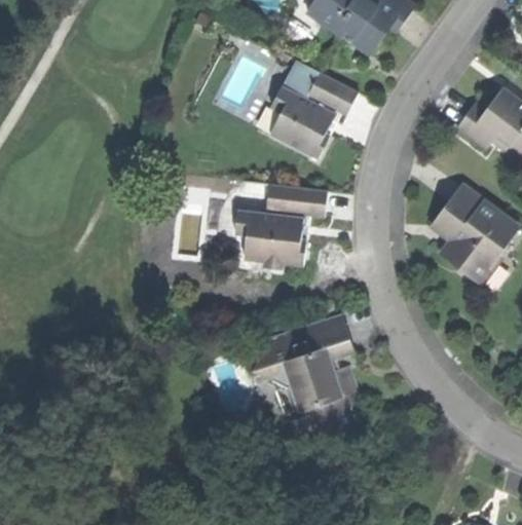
[(351,37),(370,50),(384,30),(390,34),(398,25),(413,4),(406,0),(310,0),(304,9),(341,36),(347,29),(355,34),(351,37)]
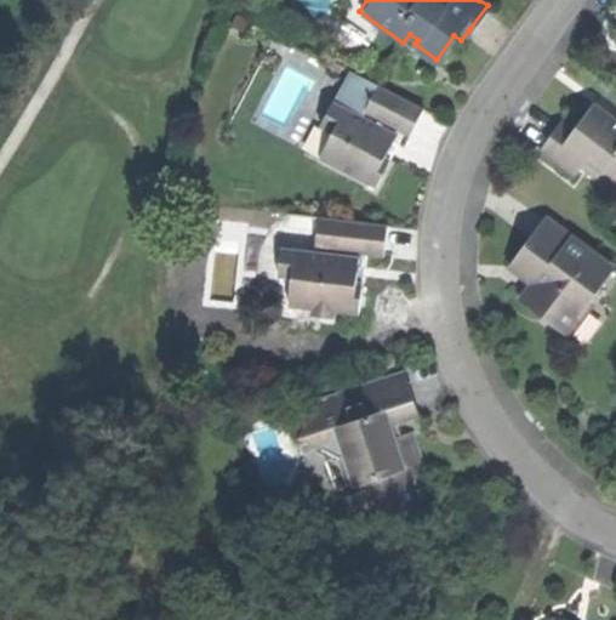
[(353,73),(337,104),(359,117),(376,85),(353,73)]
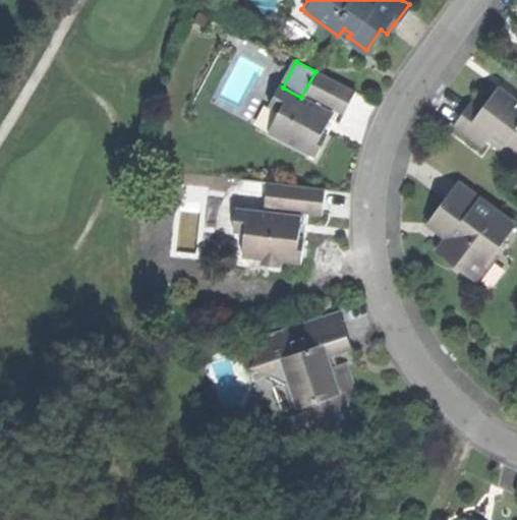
[(316,71),(301,98),(329,111),(331,108),(337,111),(342,114),(354,91),(316,71)]
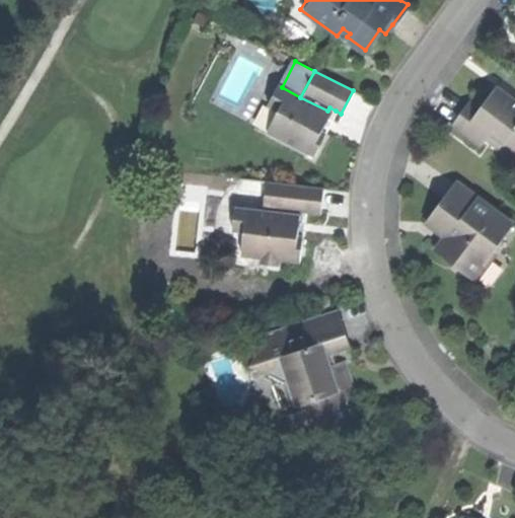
[(282,87),(278,85),(267,107),(275,112),(265,131),(312,155),(324,132),(320,130),(329,112),(327,111),(300,97),(282,87)]
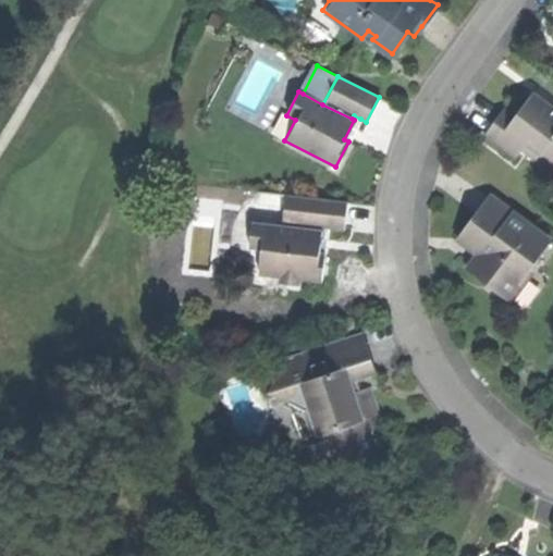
[(504,108),(484,134),(516,157),(524,146),(552,168),(552,115),(551,114),(552,111),(552,110),(529,93),(518,107),(513,114),(504,108)]
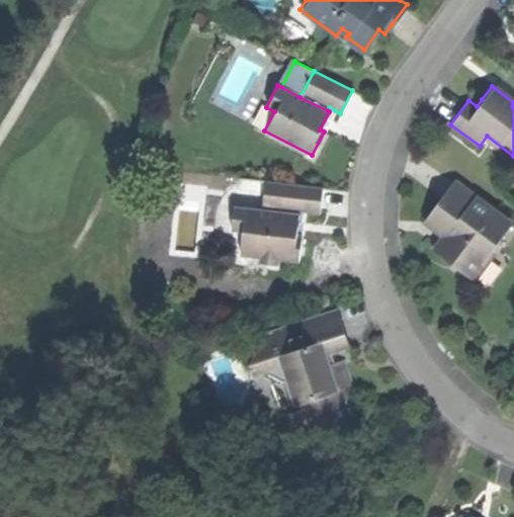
[(329,122),(335,110),(329,107),(327,110),(329,111),(320,130),(324,132),(329,122)]
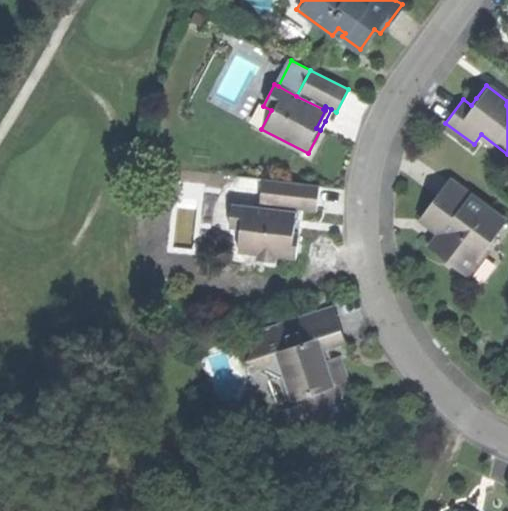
[(240,176),(236,206),(258,209),(262,179),(240,176)]
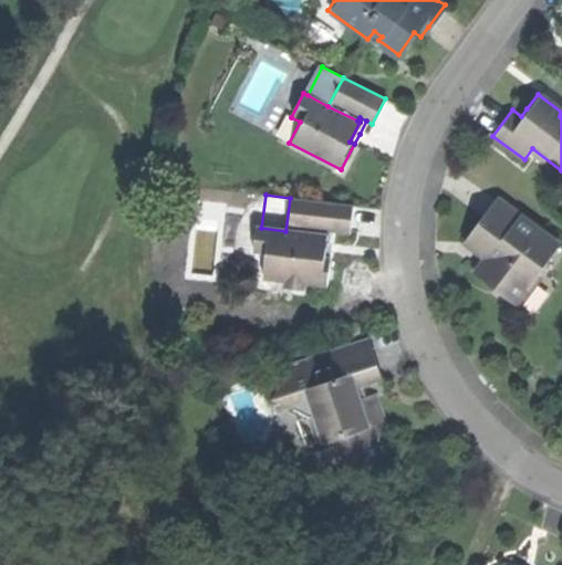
[(290,198),(285,231),(320,234),(321,229),(333,230),(350,232),(353,205),(290,198)]
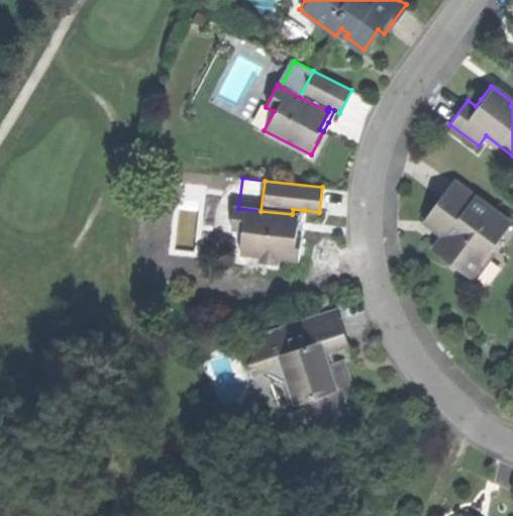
[(438,202),(424,221),(442,234),(450,239),(439,255),(471,279),(496,243),(489,238),(498,224),(484,214),(490,206),(453,181),(438,202)]
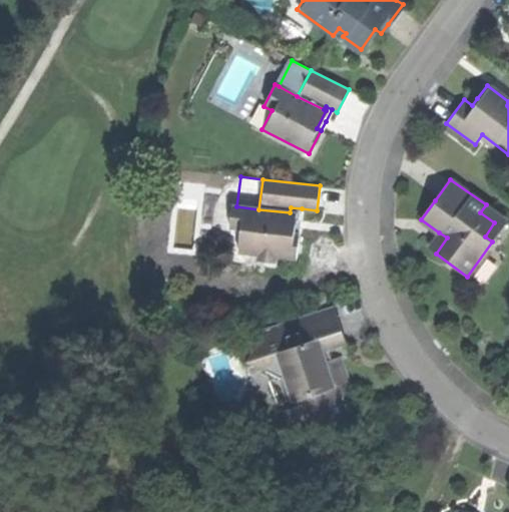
[(507,219),(486,204),(480,212),(494,222),(485,236),(492,241),(507,219)]
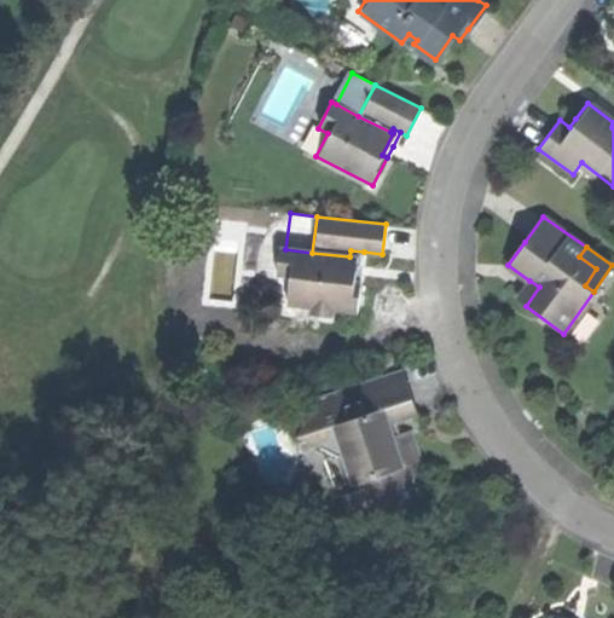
[(285,249),(279,249),(277,273),(291,275),(289,301),(311,304),(310,312),(331,315),(331,307),(358,310),(360,282),(352,281),(354,258),(349,256),(312,253),(285,249)]
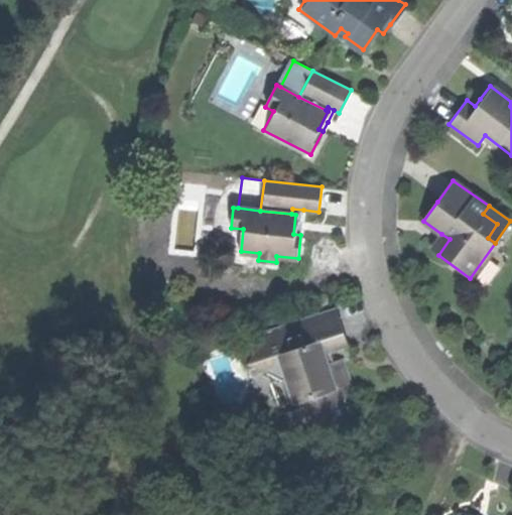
[(301,224),(303,210),(292,209),(291,214),(295,215),(293,234),(300,235),(301,224)]
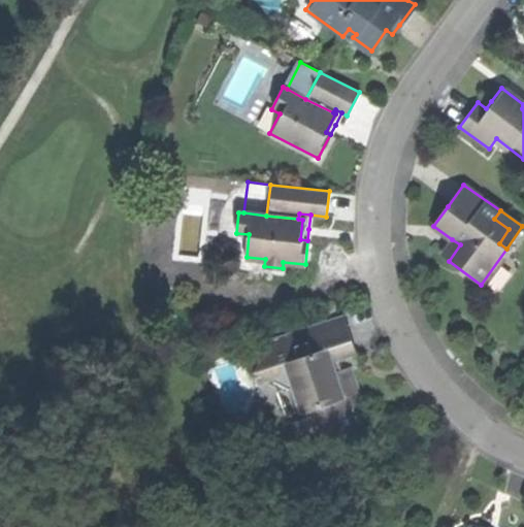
[(440,255),(449,261),(460,244),(452,239),(440,255)]
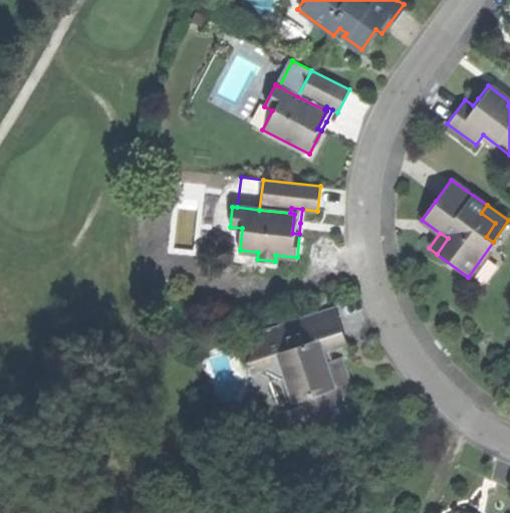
[(333,305),(292,319),(295,327),(283,331),(281,323),(262,329),(248,360),(280,375),(291,411),(286,413),(291,427),(295,425),(298,434),(347,417),(342,402),(350,382),(341,357),(328,361),(326,355),(324,351),(346,343),(333,305)]
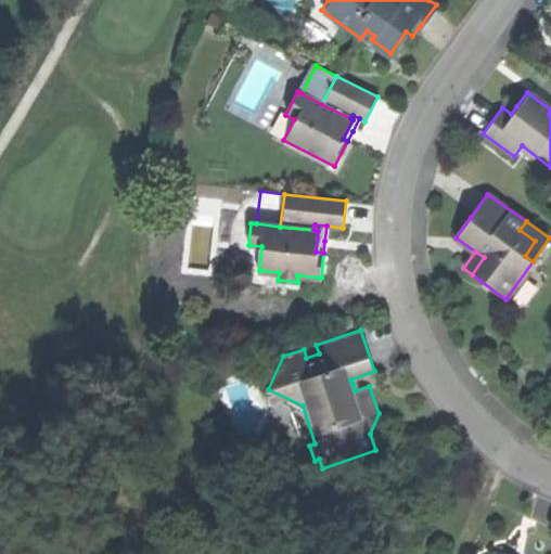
[(316,345),(304,349),(306,358),(319,353),(316,345)]
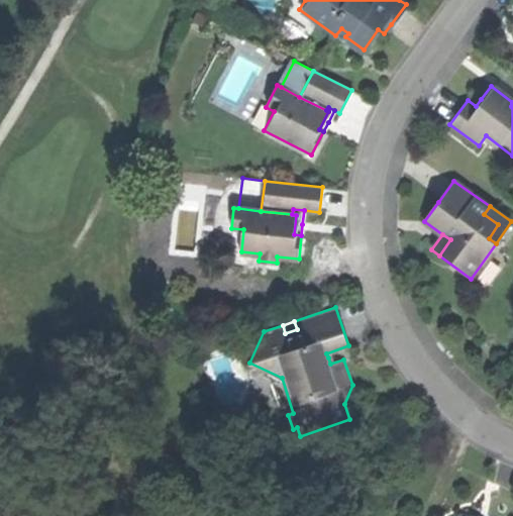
All buildings are outlined.
